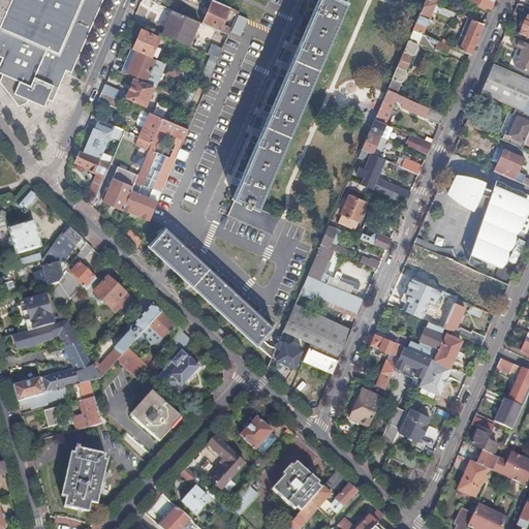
[(0,0),(0,29),(7,12),(12,0),(0,0)]
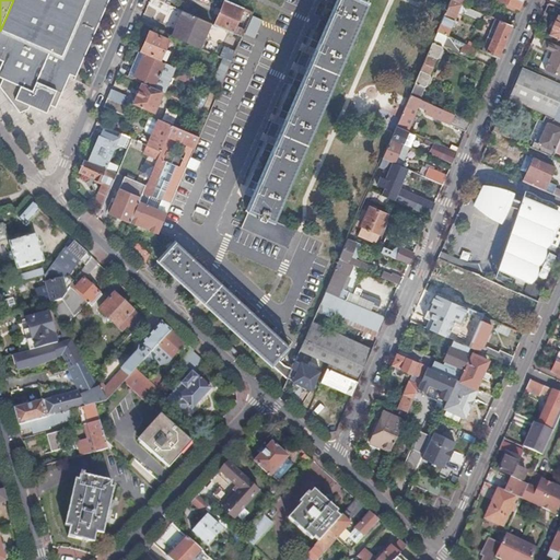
[(13,0),(8,13),(0,31),(0,61),(3,63),(0,71),(0,79),(4,81),(1,89),(21,115),(30,112),(32,108),(35,100),(51,107),(57,109),(72,77),(77,79),(79,73),(111,0),(13,0)]
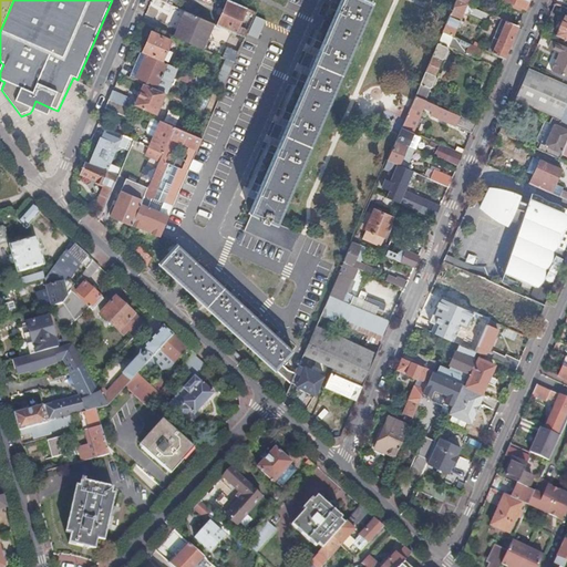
[(251,214),(276,225),(372,2),(372,0),(342,0),(340,4),(336,3),(333,2),(330,9),(337,12),(323,43),(317,40),(313,48),(316,49),(320,51),(318,57),(313,54),(310,53),(305,66),(307,68),(312,70),(310,75),(305,73),(302,72),(299,80),(307,83),(292,114),(286,111),(282,119),(285,120),(289,122),(287,127),(282,125),(280,124),(274,137),(276,138),(281,141),(278,147),(274,145),(271,144),(268,152),(275,155),(261,185),(255,182),(251,189),(254,191),(258,193),(255,199),(249,213),(251,214)]
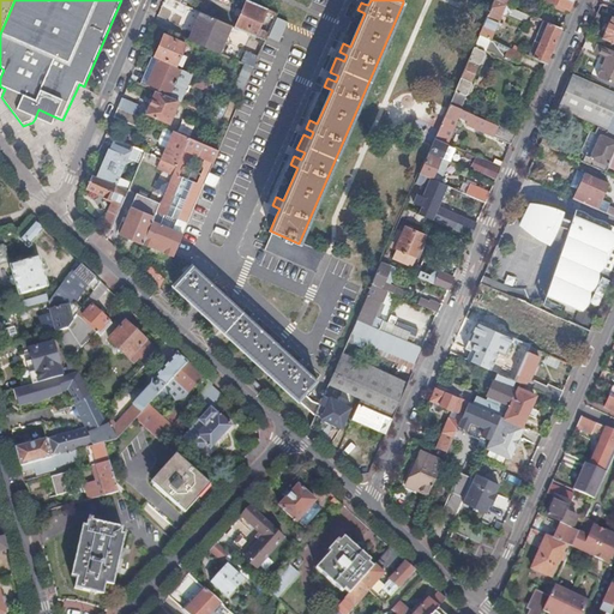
[(543,0),(569,12),(573,0),(543,0)]
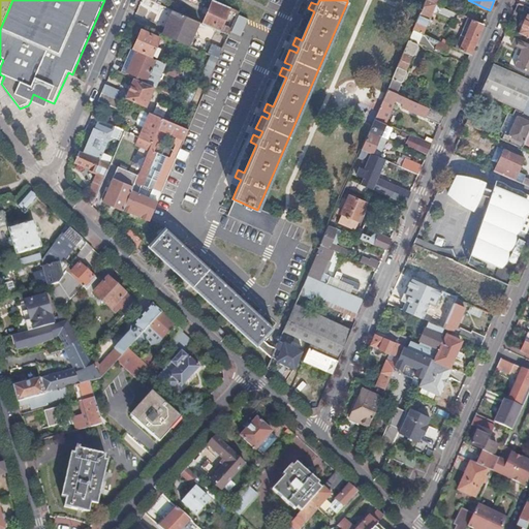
[(231,8),(214,1),(204,24),(229,35),(231,29),(224,26),(231,8)]
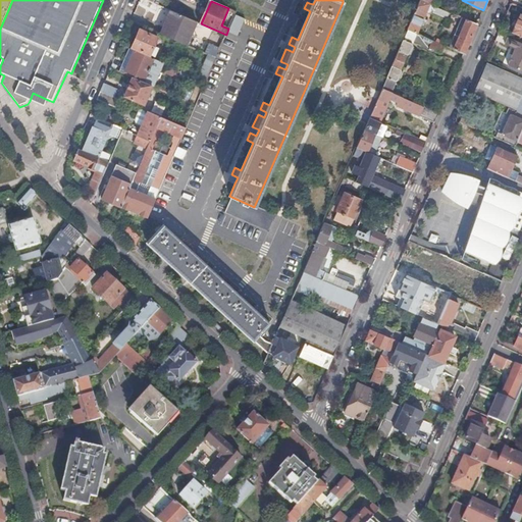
[(408,31),(417,35),(430,5),(421,1),(408,31)]
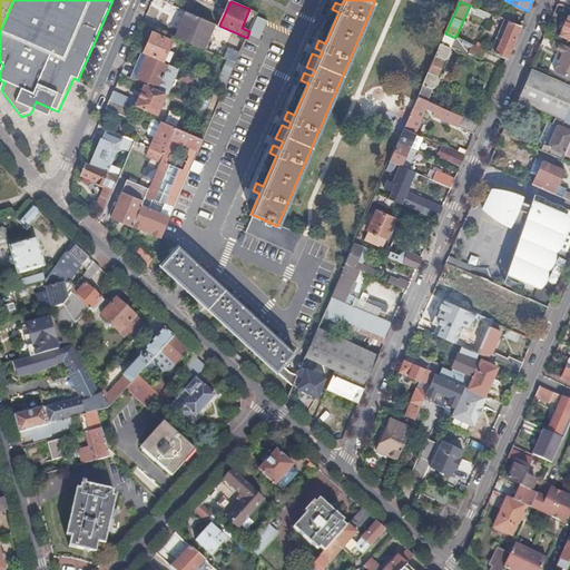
[(491,16),(475,9),(473,15),(489,21),(491,16)]
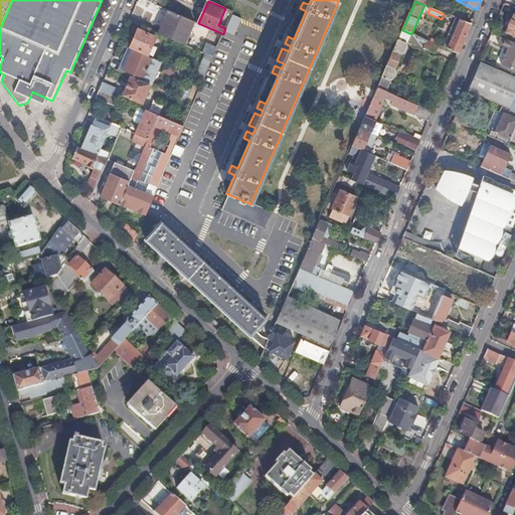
[(173,12),(169,11),(159,34),(184,45),(194,22),(173,12)]
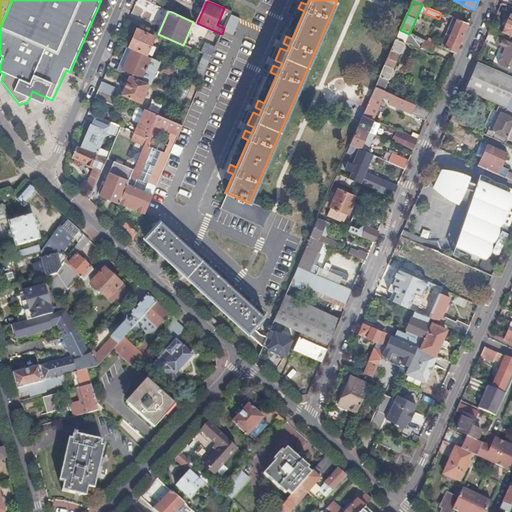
[(502,32),(511,36),(511,15),(510,15),(502,32)]
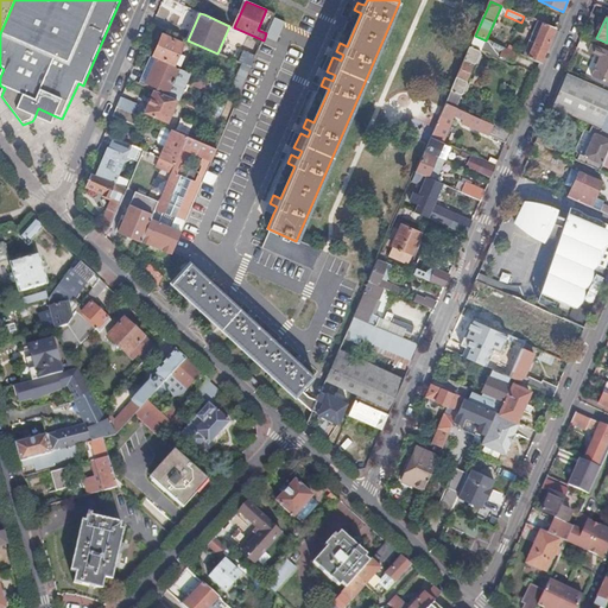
[(543,24),(538,23),(530,42),(536,44),(543,24)]
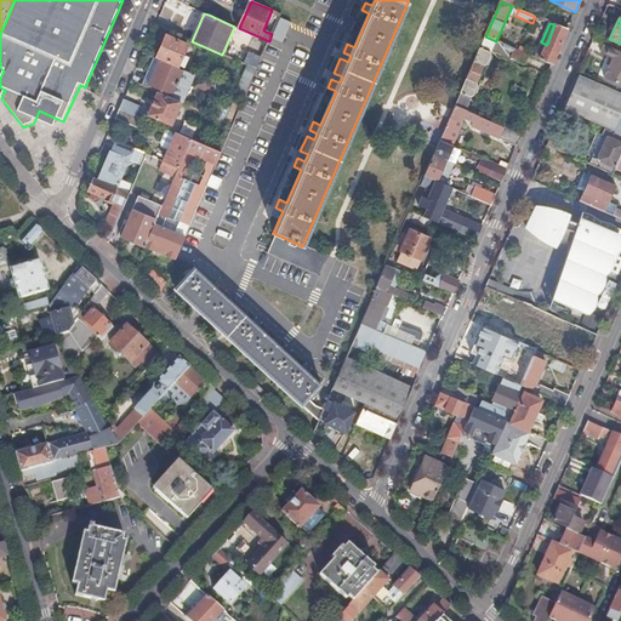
[(541,43),(535,58),(552,66),(568,30),(554,24),(547,45),(541,43)]
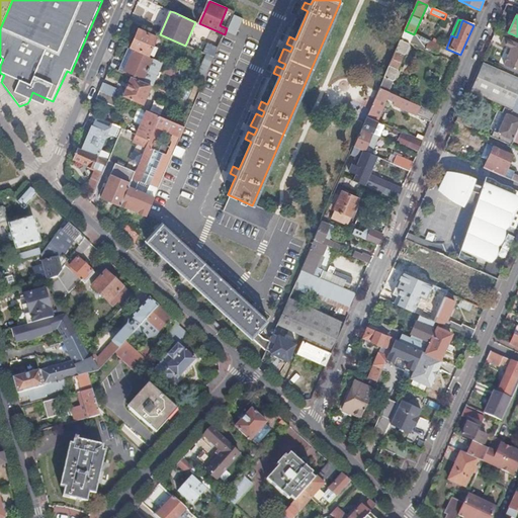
[(157,37),(139,30),(131,48),(149,56),(157,37)]
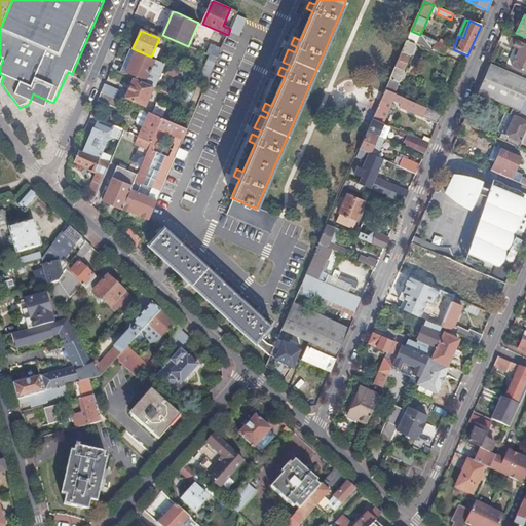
[(385,90),(393,94),(399,82),(401,81),(416,47),(415,45),(416,42),(423,45),(422,47),(438,54),(439,52),(445,54),(448,47),(442,44),(439,43),(434,41),(420,35),(411,31),(385,90)]
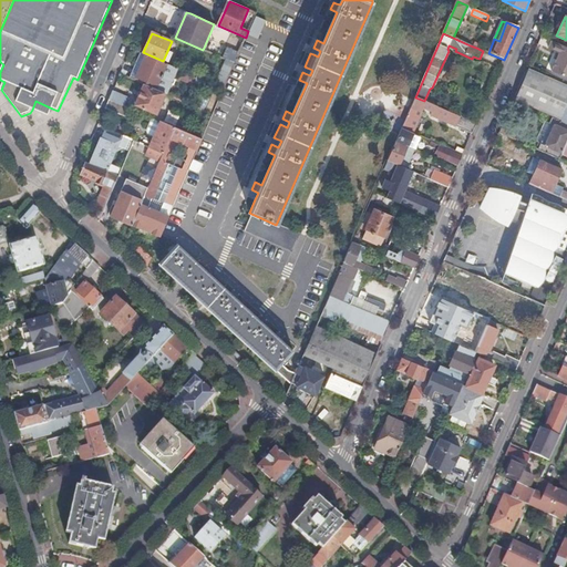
[(209,41),(207,49),(218,52),(220,44),(209,41)]
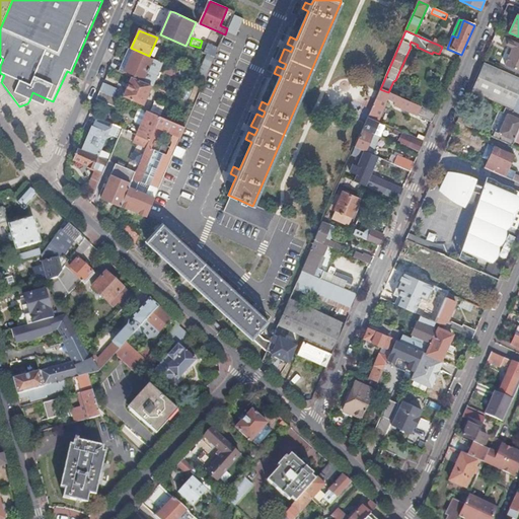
[(511,50),(502,72),(518,79),(518,44),(506,38),(503,46),(511,50)]
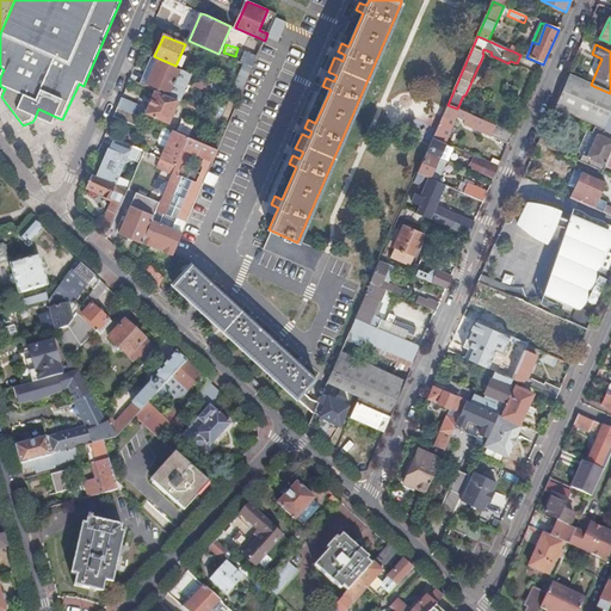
[(191,74),(158,60),(147,84),(165,92),(164,96),(178,102),(179,102),(184,91),(187,93),(190,87),(186,85),(191,74)]
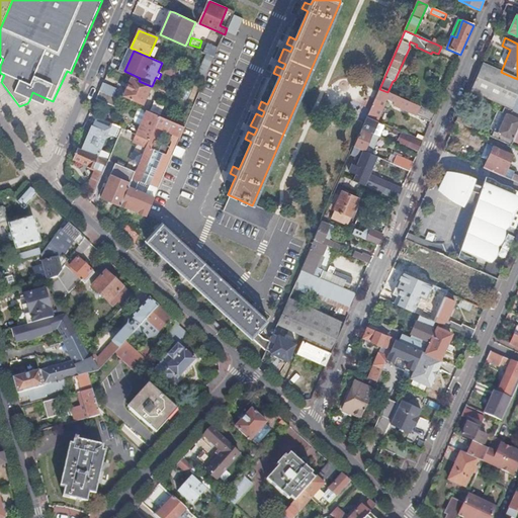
[(213,60),(208,58),(199,79),(204,81),(213,60)]
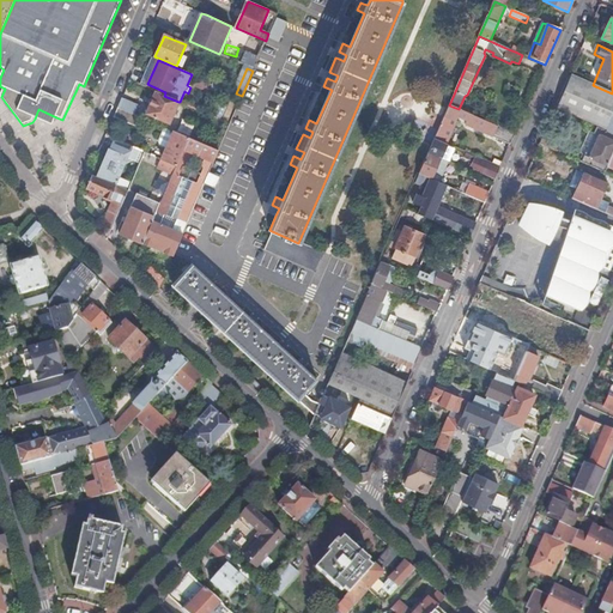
[(211,91),(213,84),(198,77),(194,85),(210,92),(211,91)]
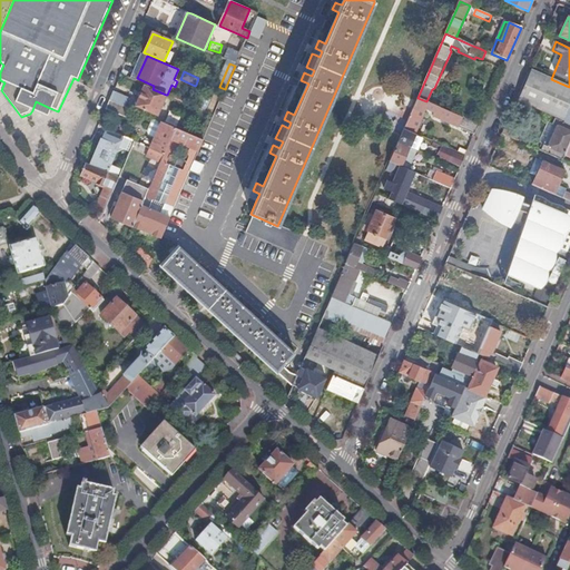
[(196,85),(208,89),(210,84),(198,78),(196,85)]
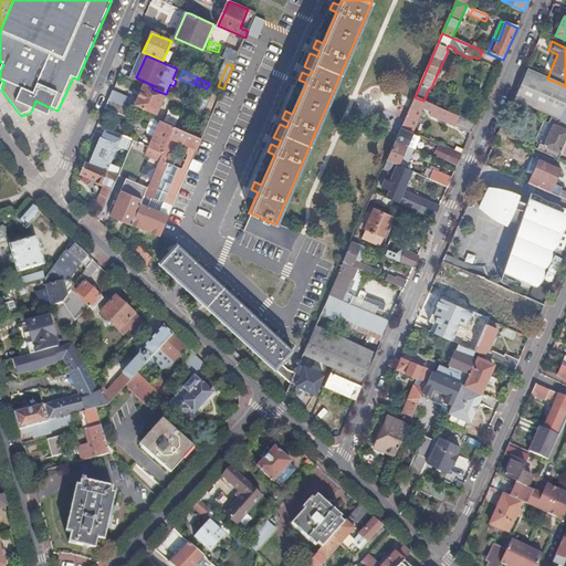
[(218,86),(211,84),(209,88),(221,93),(223,88),(218,86)]
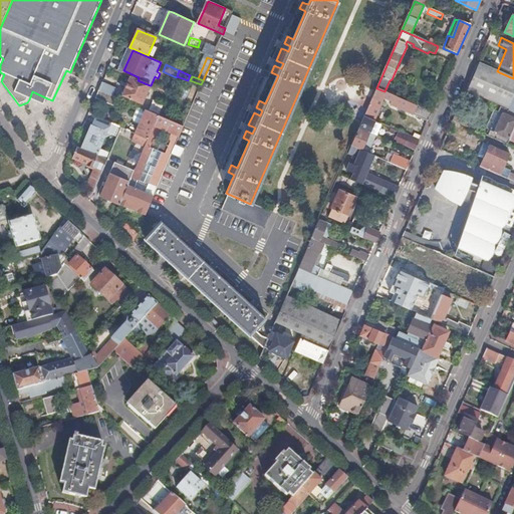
[(138,80),(132,77),(123,95),(142,103),(150,85),(138,80)]
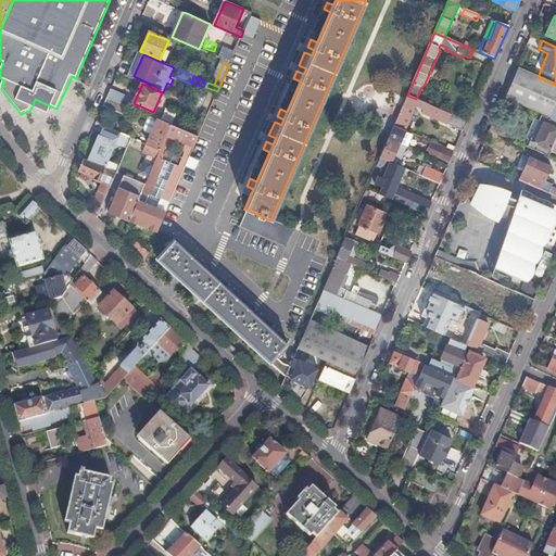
[(126,96),(111,89),(108,98),(122,104),(126,96)]
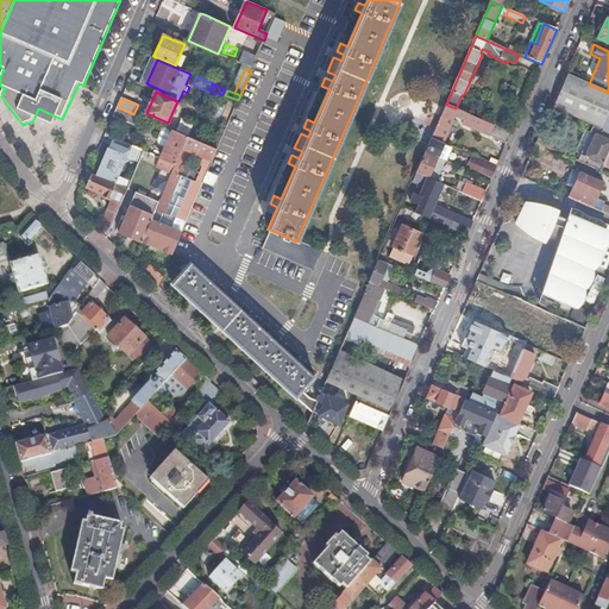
[(476,124),(478,118),(468,114),(458,110),(456,108),(446,105),(432,139),(443,144),(454,118),(466,123),(468,120),(476,124)]
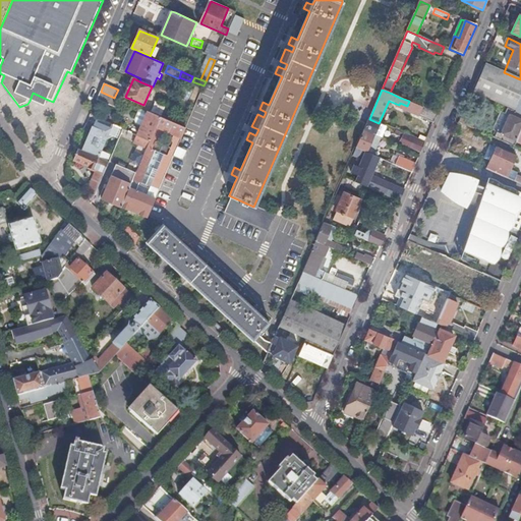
[(213,95),(201,91),(195,105),(194,108),(191,114),(189,120),(185,128),(186,128),(174,157),(183,161),(187,152),(188,152),(213,95)]
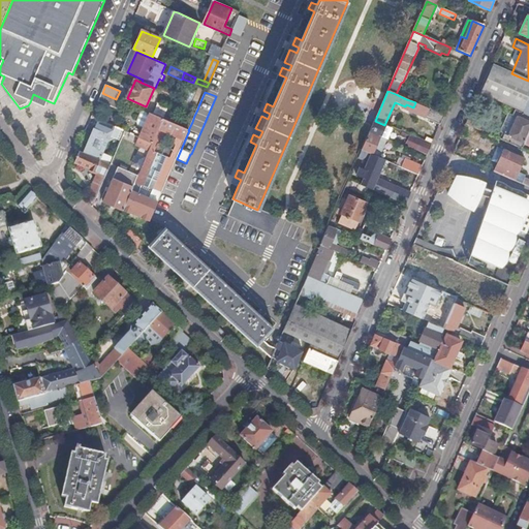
[(102,93),(98,101),(119,110),(122,102),(116,99),(102,93)]
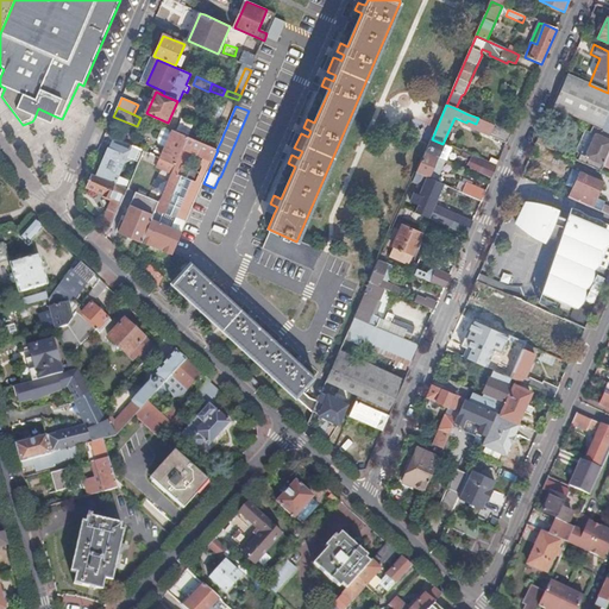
[(52,126),(56,117),(38,108),(35,118),(52,126)]
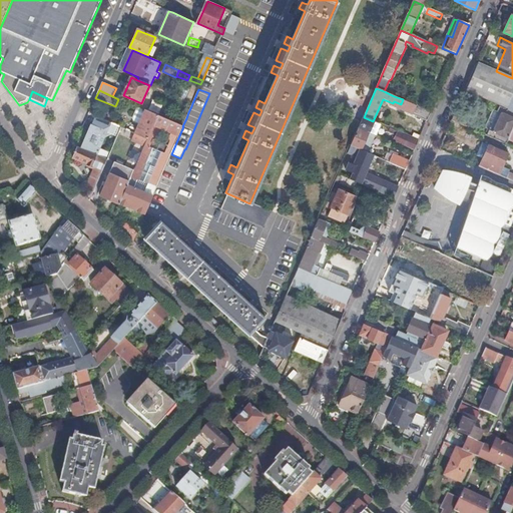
[(431,112),(417,106),(413,115),(427,122),(431,112)]
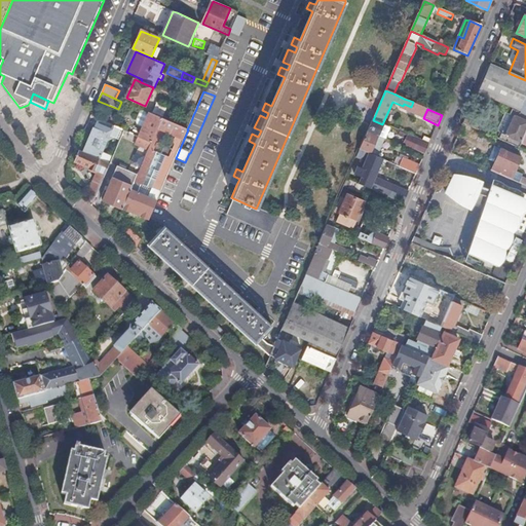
[(162,119),(142,110),(137,122),(138,125),(144,127),(140,138),(142,139),(152,143),(162,119)]
